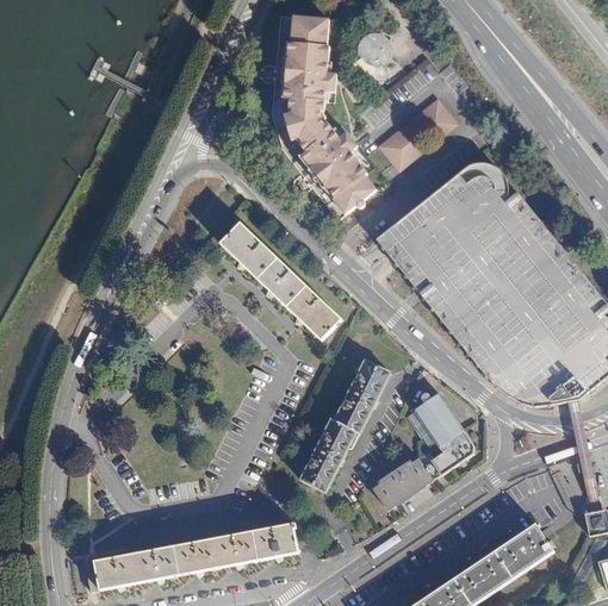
[(327,23),(289,18),(287,31),(292,31),(292,47),(283,47),(281,58),(285,66),(283,85),(278,89),(277,101),(286,102),(285,111),(290,113),(291,119),(284,123),(289,138),(293,138),(299,148),(296,150),(302,157),(296,161),(303,173),(309,173),(323,191),(321,194),(329,204),(332,202),(339,210),(334,213),(339,217),(351,210),(355,211),(360,207),(361,200),(373,191),(363,177),(365,176),(335,132),(316,123),(320,114),(323,116),(330,48),(324,47),(327,23)]
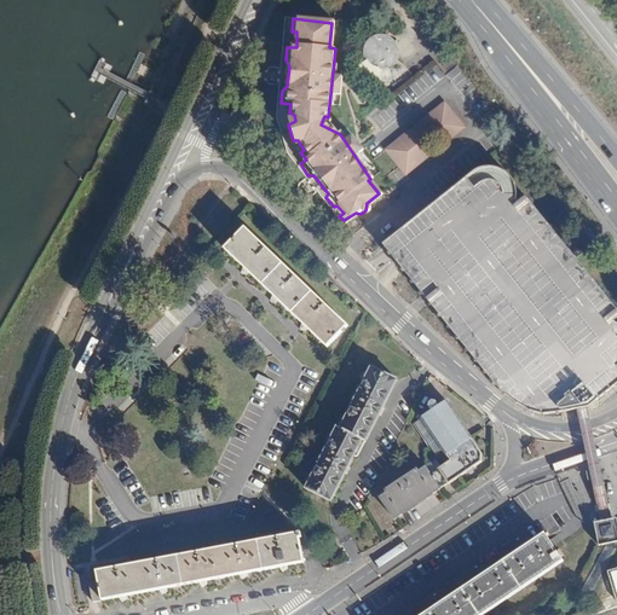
[(379,62),(382,56),(384,51),(379,41),(369,36),(359,41),(355,51),(358,61),(369,65),(379,62)]
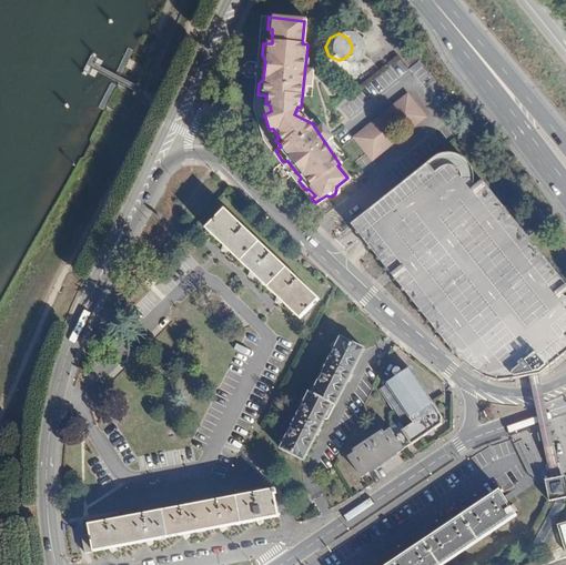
[(381,70),(387,80),(406,66),(398,57),(381,70)]
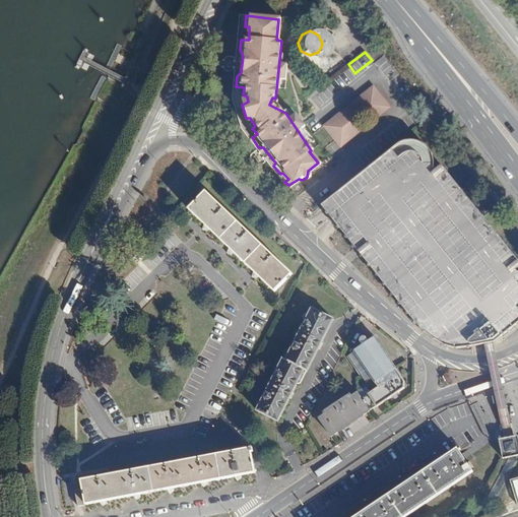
[(383,52),(374,59),(381,69),(390,62),(383,52)]
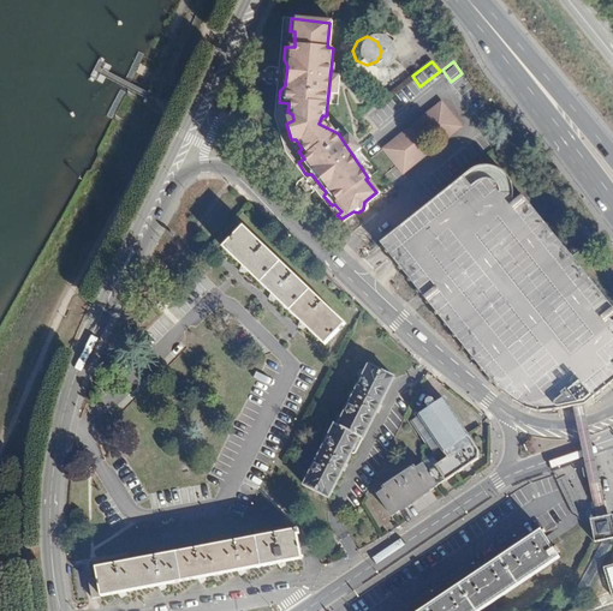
[(438,103),(380,149),(398,173),(457,127),(438,103)]
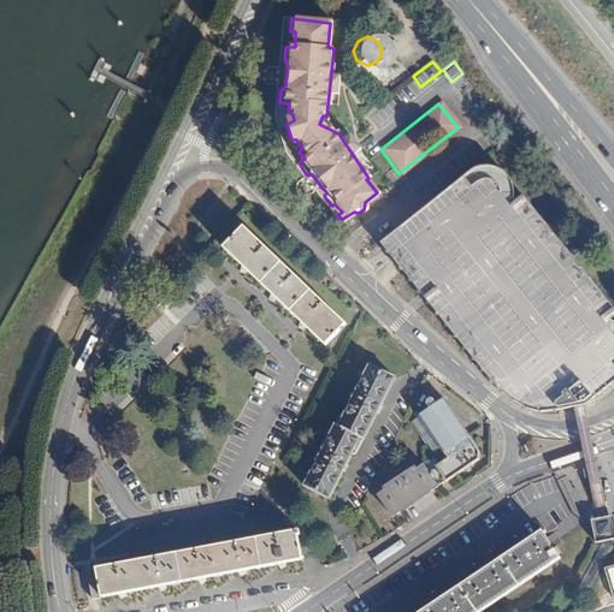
[(467,167),(377,244),(383,251),(393,263),(420,295),(494,379),(520,400),(538,408),(579,400),(585,399),(613,374),(613,320),(610,320),(607,315),(613,309),(613,308),(571,255),(582,245),(571,233),(559,242),(519,195),(512,201),(507,196),(507,186),(497,171),(485,166),(467,167)]
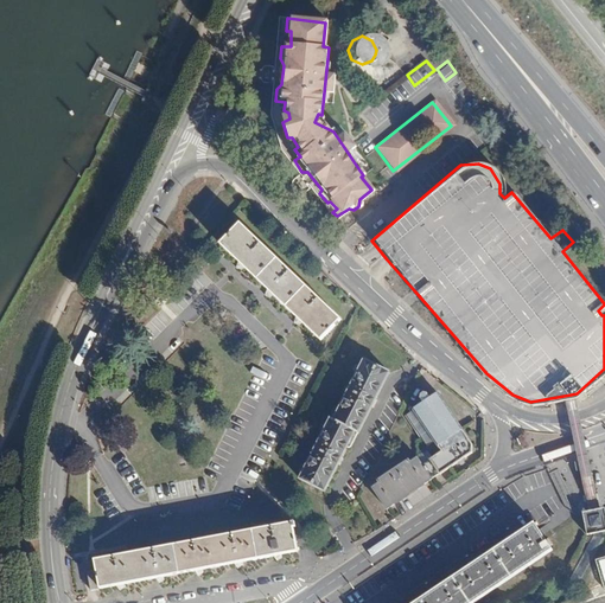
[(239,219),(218,241),(239,260),(236,264),(241,267),(242,263),(267,287),(263,292),(268,294),(271,290),(295,314),(293,319),(298,321),(299,319),(319,337),(339,316),(239,219)]
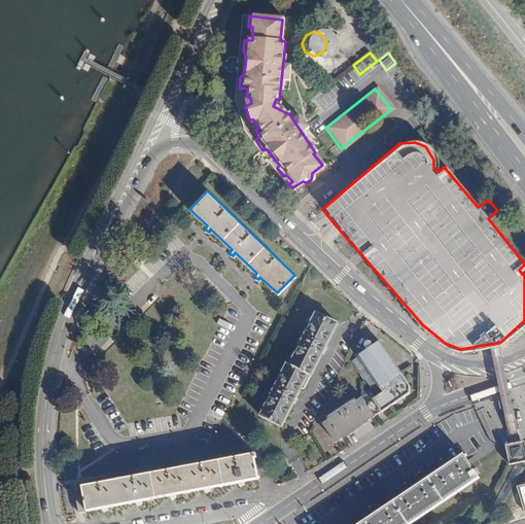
[(283,358),(256,410),(277,421),(304,369),(306,371),(333,318),(312,307),(286,360),(283,358)]
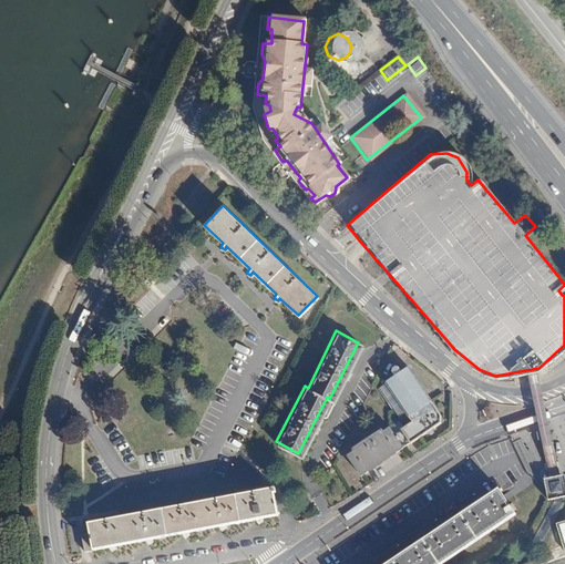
[(411,421),(392,433),(400,445),(419,432),(439,421),(439,413),(407,365),(384,379),(411,421)]
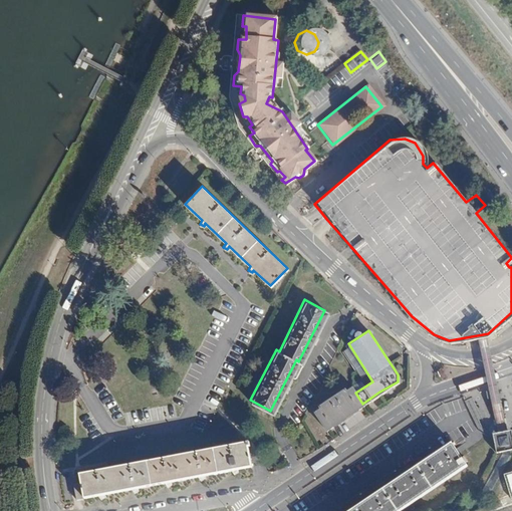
[(345,415),(362,404),(355,393),(351,387),(345,391),(344,389),(318,405),(320,408),(314,411),(325,428),(345,415)]
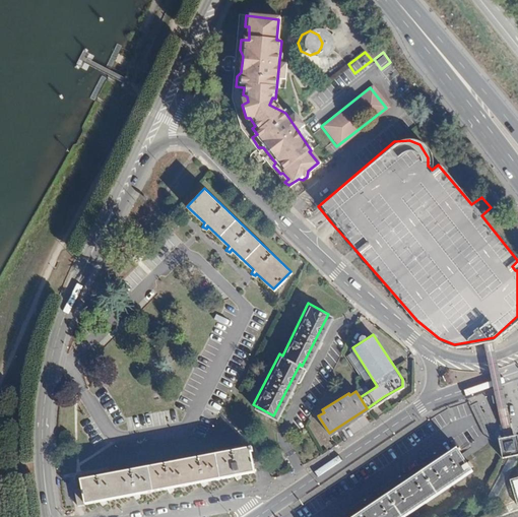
[(512,452),(517,451),(517,443),(516,435),(516,432),(507,434),(498,435),(499,438),(501,447),(502,454),(506,454),(509,453),(512,452)]
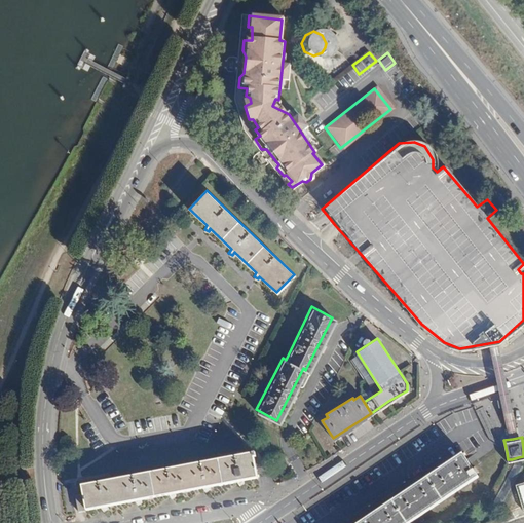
[(254,449),(80,483),(82,490),(74,492),(77,509),(100,503),(102,508),(102,509),(106,506),(105,503),(133,497),(136,501),(140,499),(139,496),(167,491),(170,494),(170,495),(174,492),(173,490),(201,485),(204,488),(204,489),(209,487),(208,484),(235,478),(237,481),(238,482),(242,479),(240,477),(256,475),(253,453),(255,453),(254,449)]
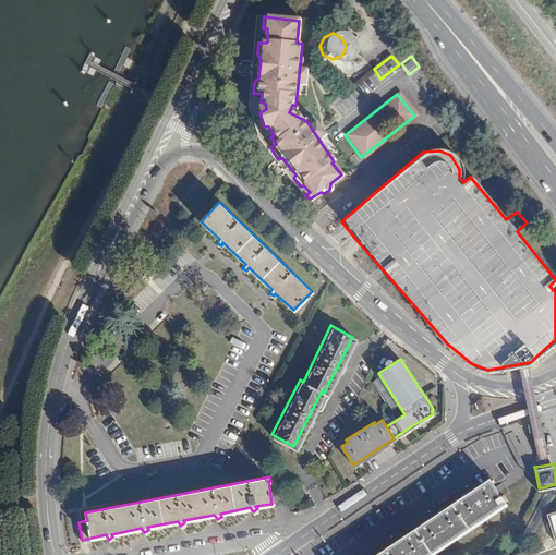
[(488,479),(374,554),(426,554),(505,504),(503,501),(505,498),(500,493),(498,495),(488,479)]
